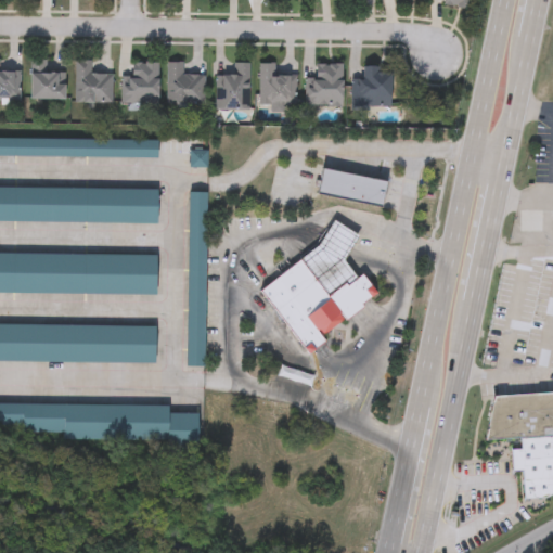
[(0,99),(0,59),(2,59),(2,67),(22,67),(22,99),(0,99)]
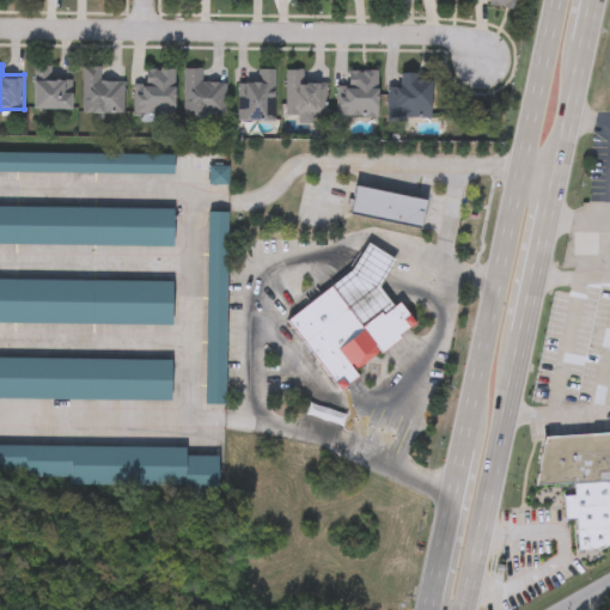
[(74,77),(74,108),(37,108),(37,65),(54,65),(54,77),(74,77)]
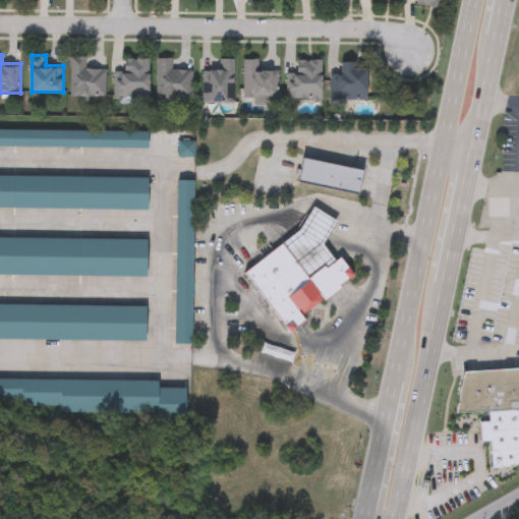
[(107,67),(107,95),(71,95),(71,55),(88,55),(88,67),(107,67)]
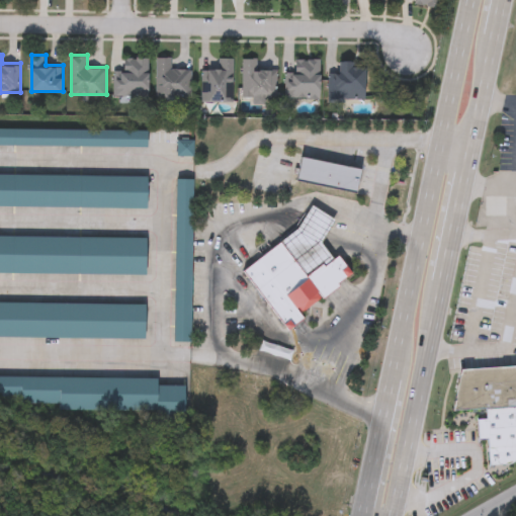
[(114,70),(125,70),(125,57),(151,57),(151,95),(114,95),(114,70)]
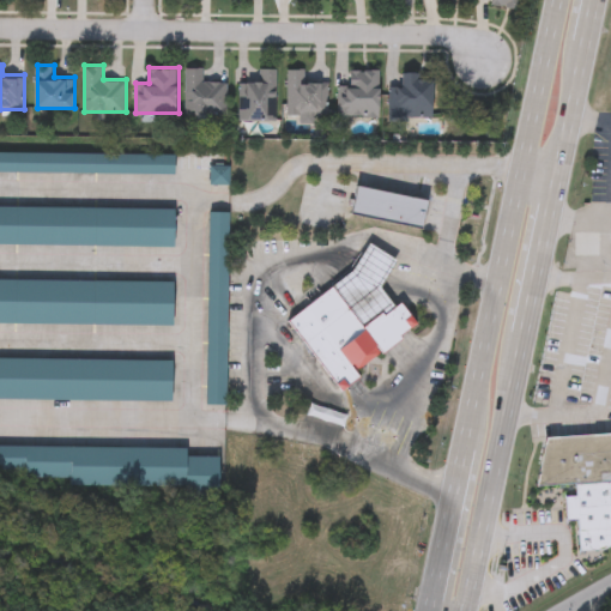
[(205,67),(205,82),(228,82),(228,114),(186,114),(186,67),(205,67)]
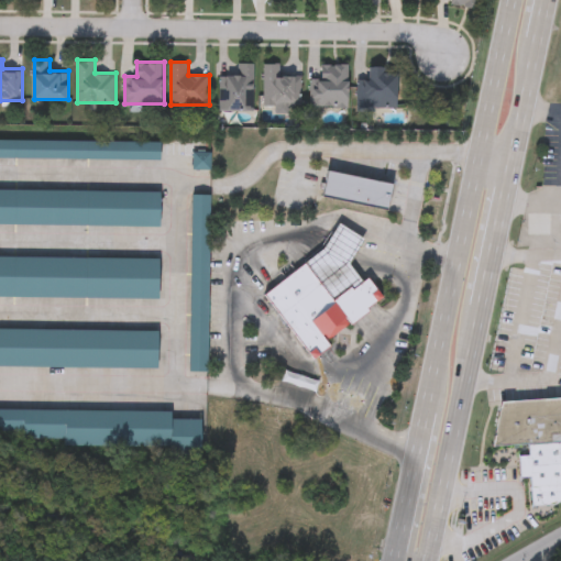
[(254,110),(220,110),(220,75),(241,75),(241,63),(254,63),(254,110)]
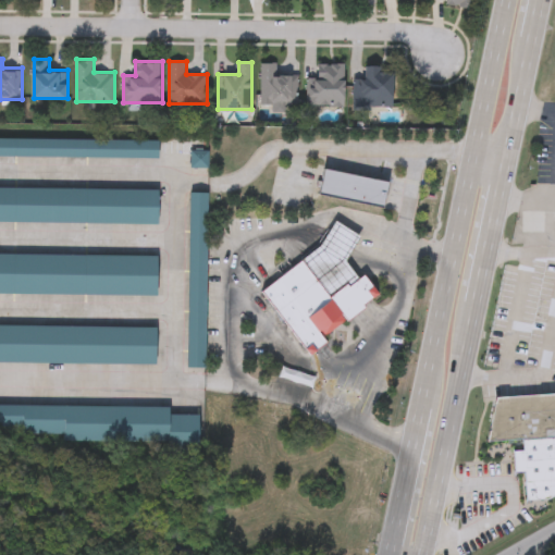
[(297,75),(297,108),(261,107),(261,62),(276,63),(276,75),(297,75)]
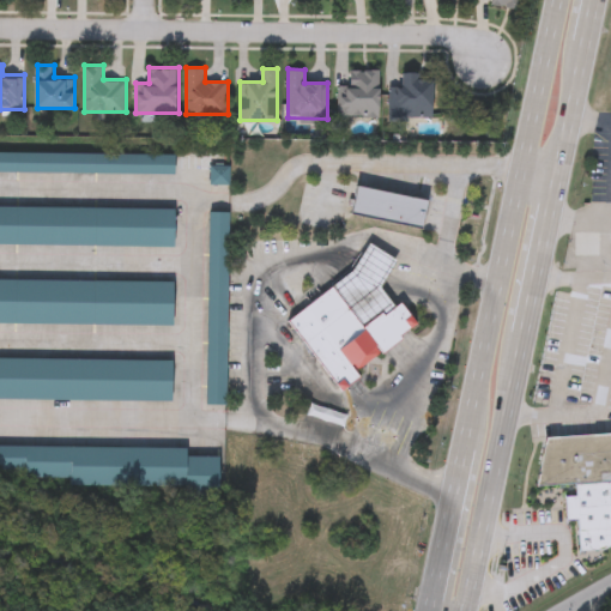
[(339,84),(350,84),(350,70),(380,70),(380,115),(339,115),(339,84)]
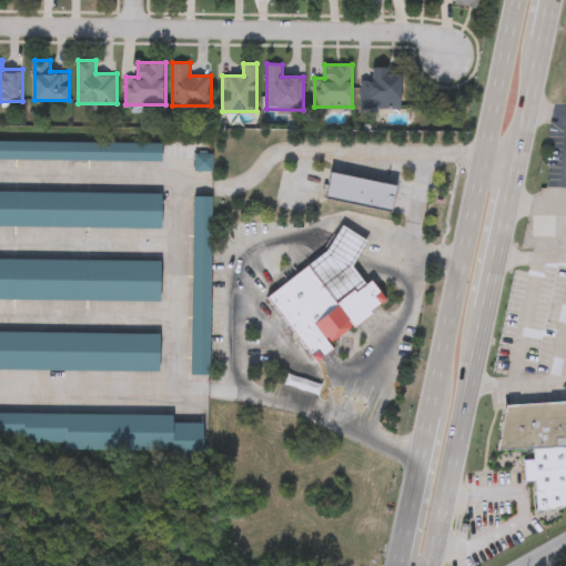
[(402,110),(361,109),(361,79),(373,80),(373,68),(403,68),(402,110)]
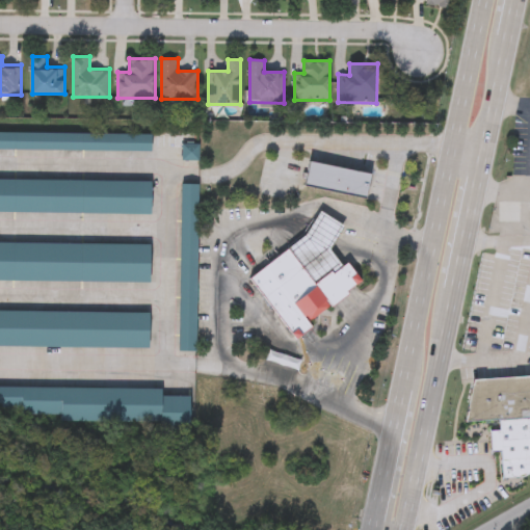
[(0,131),(154,133),(153,150),(0,148),(0,131)]
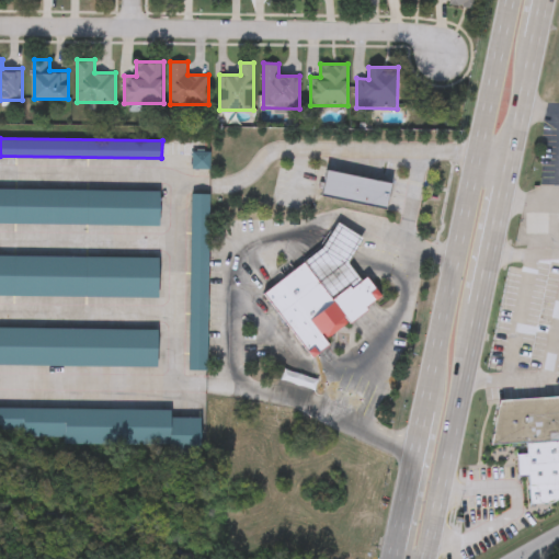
[(394,182),(388,207),(322,195),(327,170),(394,182)]
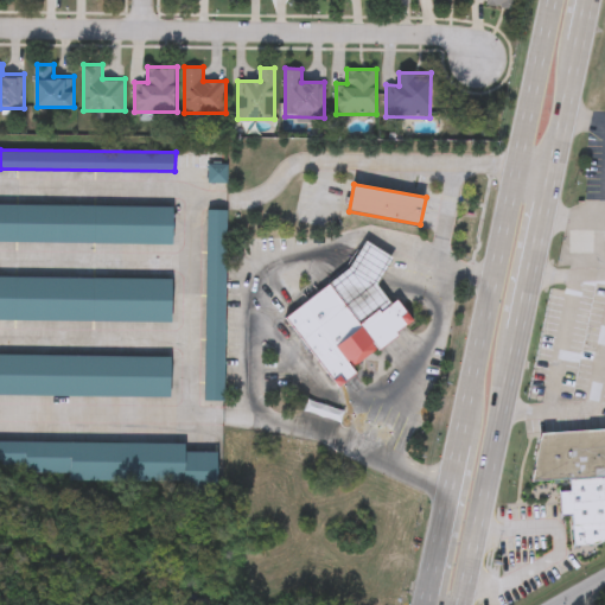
[(0,204),(174,205),(174,242),(0,241),(0,204)]
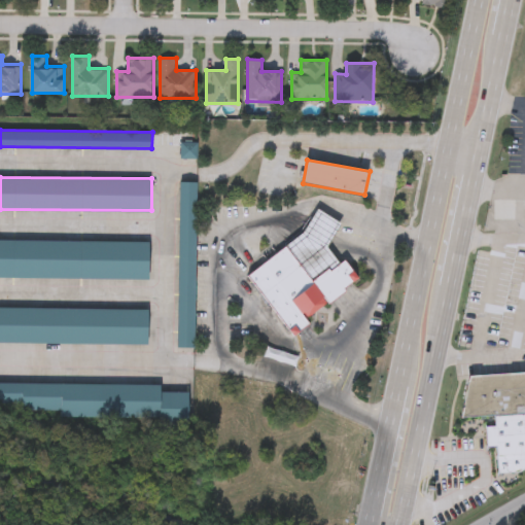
[(197,347),(179,347),(180,181),(198,181),(197,347)]
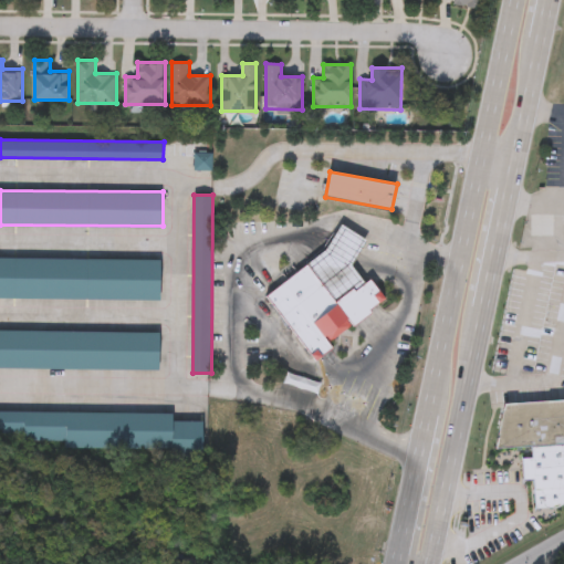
[(317,359),(293,329),(290,326),(283,317),(277,327),(259,305),(267,299),(269,294),(324,251),(341,227),(344,225),(367,240),(352,262),(361,273),(374,282),(386,299),(331,342),(334,346),(317,359)]
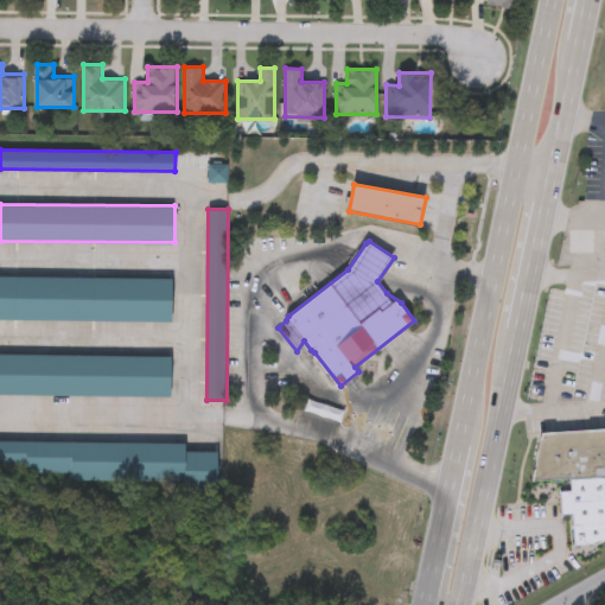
[(173,322),(0,319),(0,276),(174,278),(173,322)]
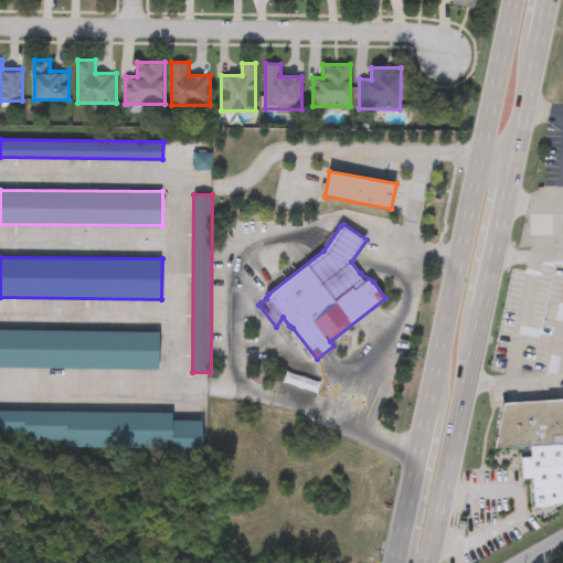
[(0,368),(0,330),(160,332),(160,369),(0,368)]
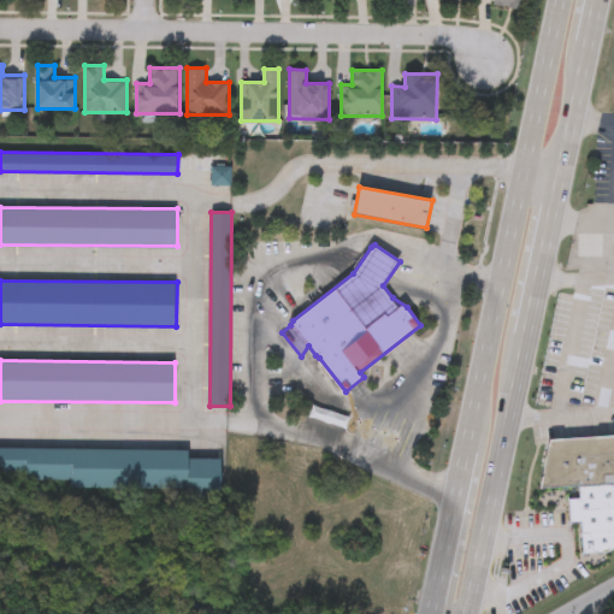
[(613,434),(550,437),(539,486),(579,484),(613,480),(613,434)]
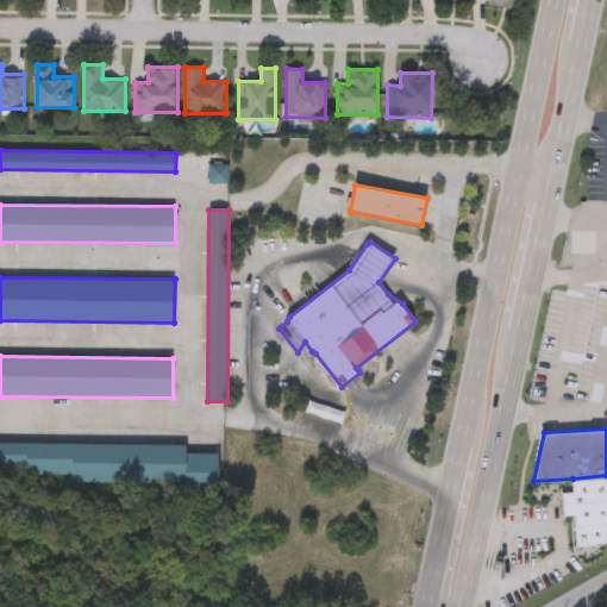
[(73,481),(73,475),(26,474),(27,465),(0,465),(0,442),(188,445),(188,452),(220,454),(220,492),(185,492),(186,483),(73,481)]
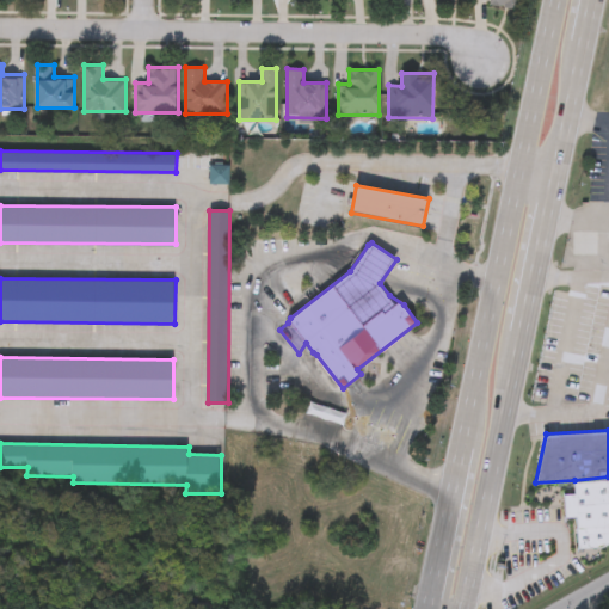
[(574,480),(608,477),(608,543),(603,547),(580,548),(577,515),(566,515),(565,492),(576,491),(574,480)]
